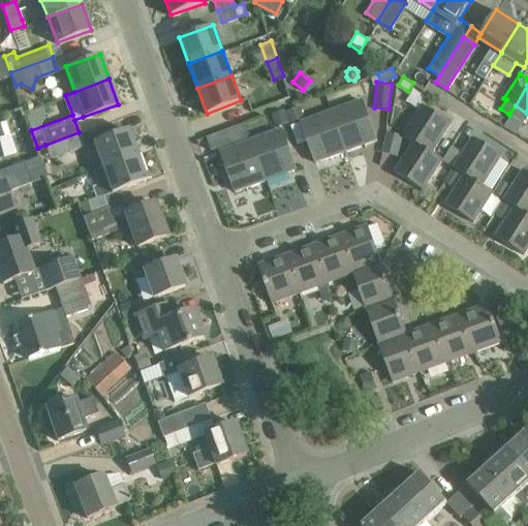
[(361,98),(331,110),(345,150),(376,138),(361,98)]
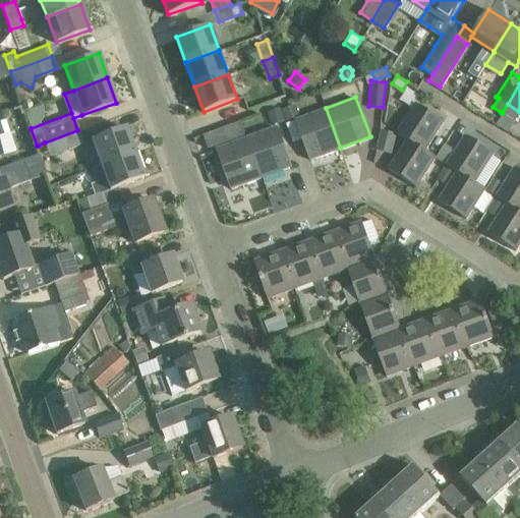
[(294,102),(280,107),(284,119),(298,114),(294,102)]
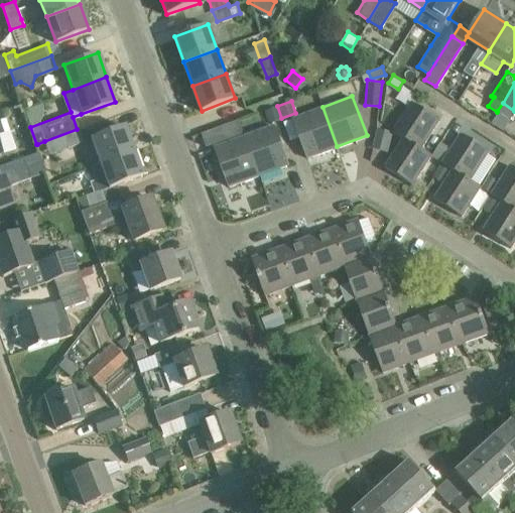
[(403,137),(421,146),(438,119),(411,101),(392,131),(403,137)]
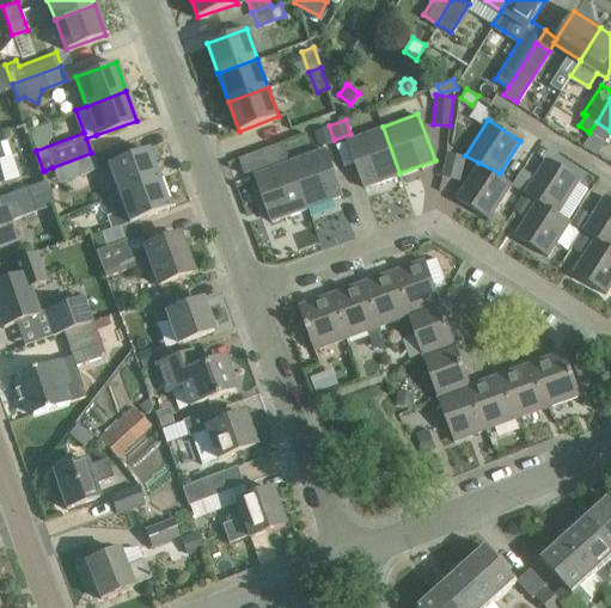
[(604,140),(610,131),(597,122),(590,131),(604,140)]
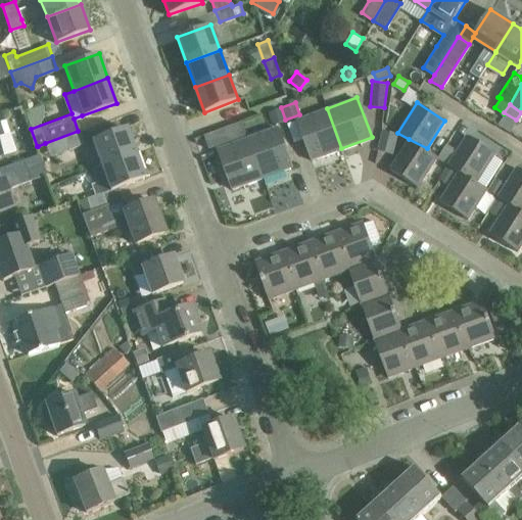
[(271,125),(284,120),(280,106),(266,110),(271,125)]
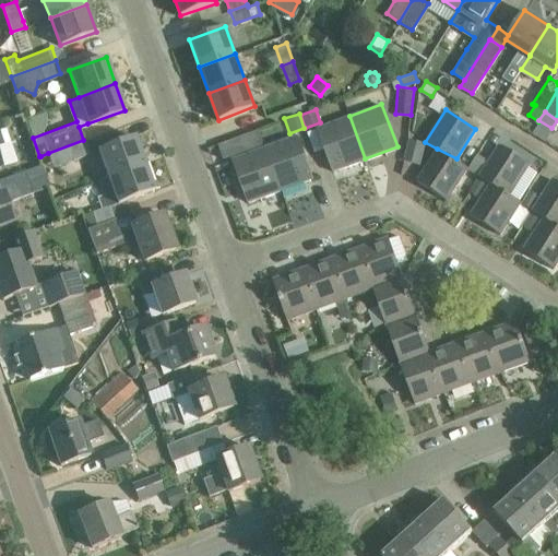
[(365,158),(349,116),(317,128),(333,170),(365,158)]
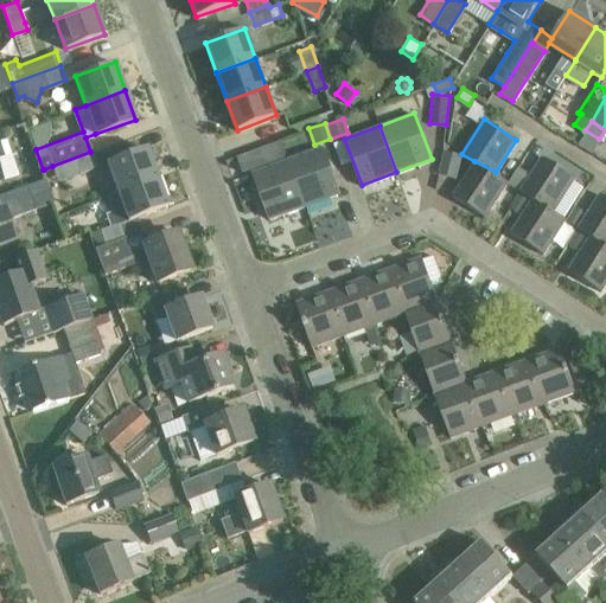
[(260,148),(266,162),(284,155),(278,142),(260,148)]
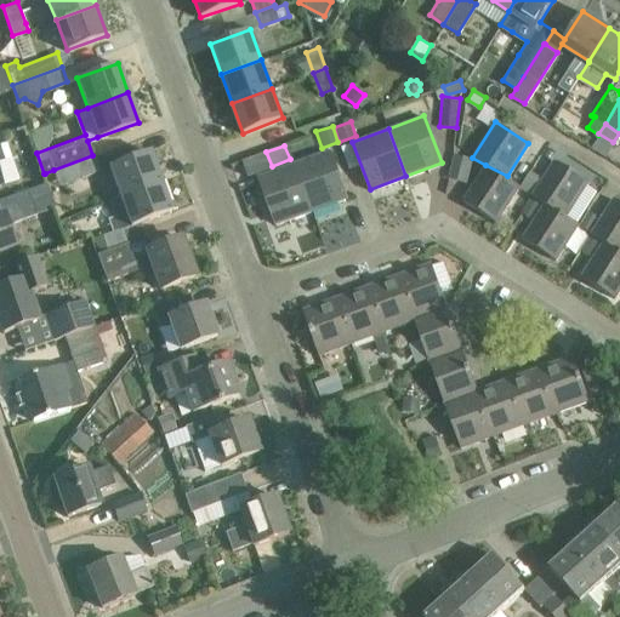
[(329,149),(294,163),(312,210),(347,196),(329,149)]
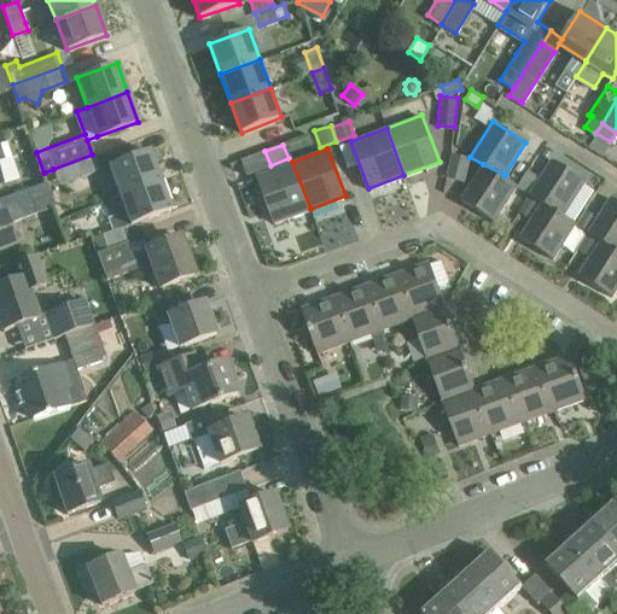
[(159,180),(149,150),(108,165),(118,194),(159,180)]
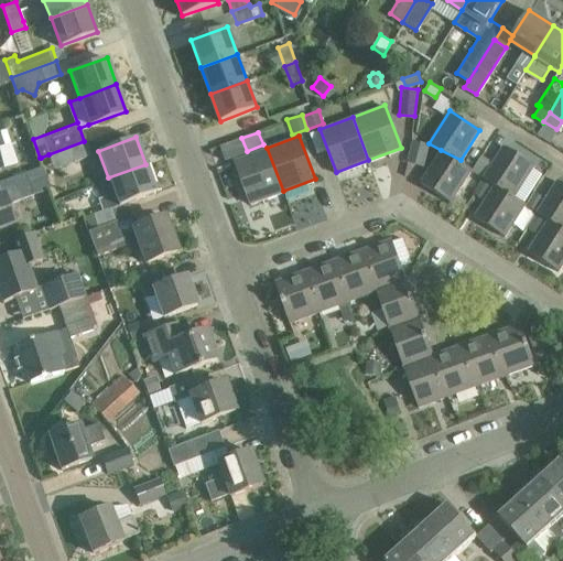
[(428,142),(410,138),(403,161),(422,165),(428,142)]
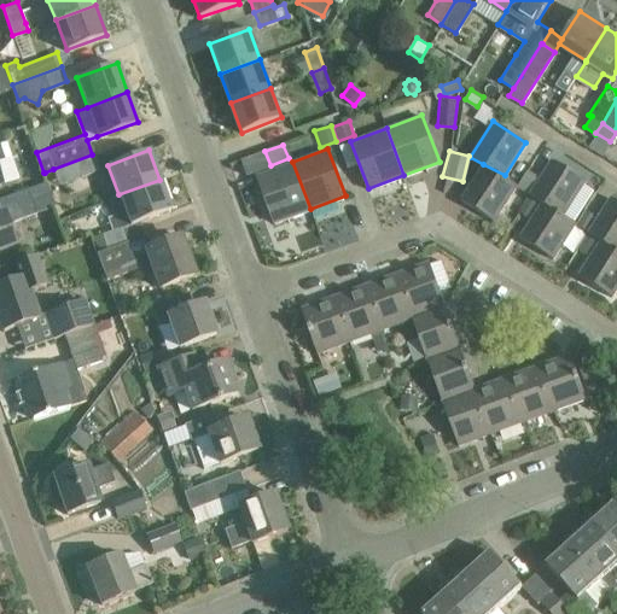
[(92,155),(53,169),(58,183),(98,169),(92,155)]
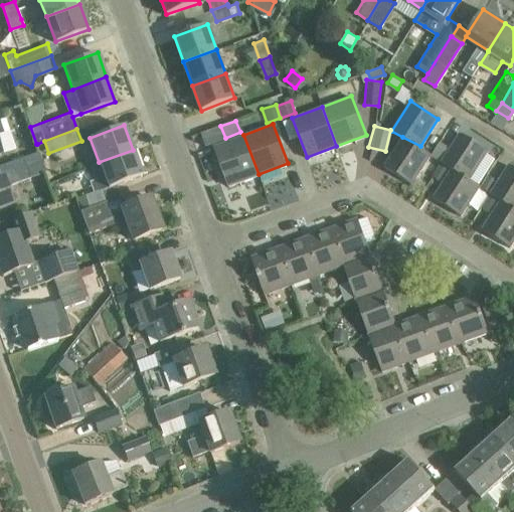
[(452,168),(469,177),(487,150),(460,133),(441,161),(451,168),(452,168)]
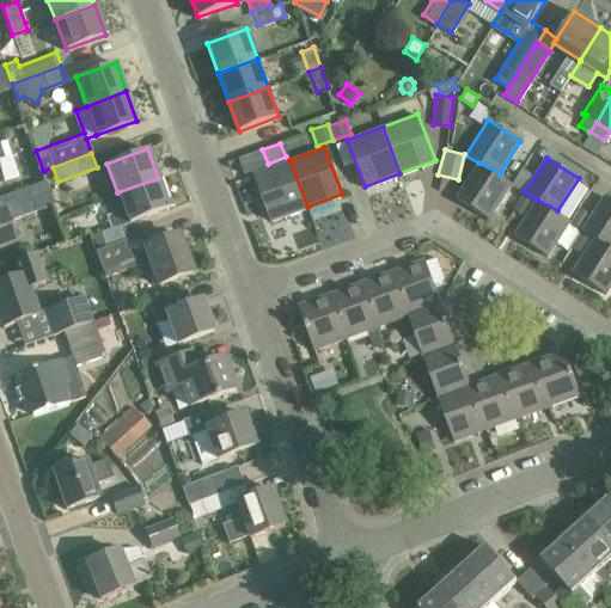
[(307,207),(289,160),(276,165),(255,173),(272,220),(307,207)]
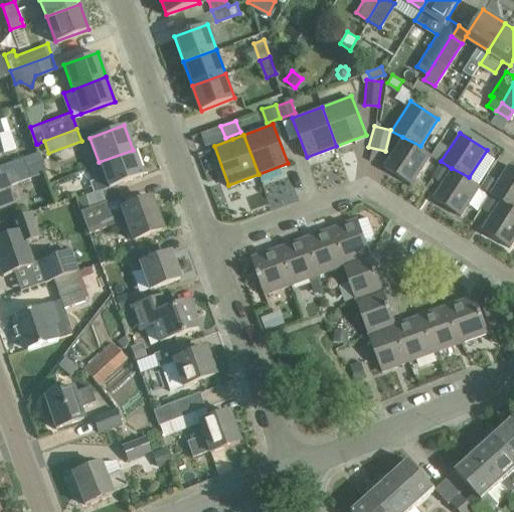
[(431,153),(420,146),(402,137),(383,166),(411,183),(421,166),(431,153)]
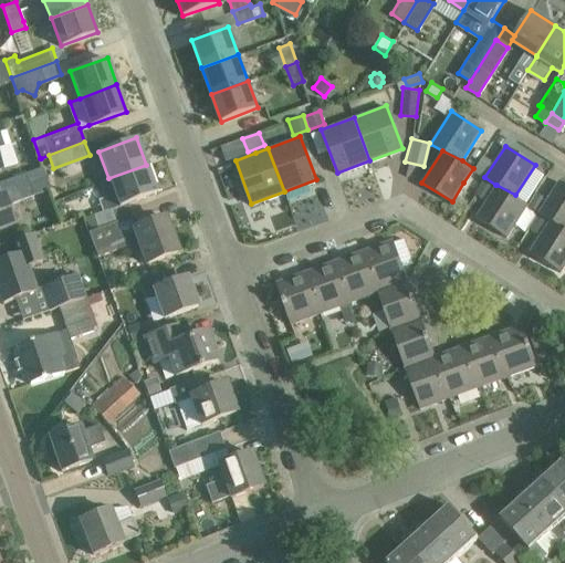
[(491,160),(482,155),(473,167),(483,174),(491,160)]
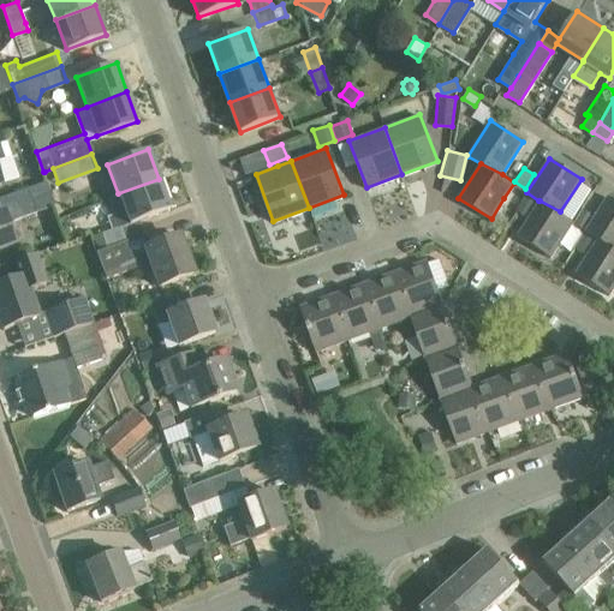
[(159,179),(118,193),(107,197),(114,214),(107,216),(111,228),(94,234),(99,249),(124,240),(119,227),(170,208),(159,179)]
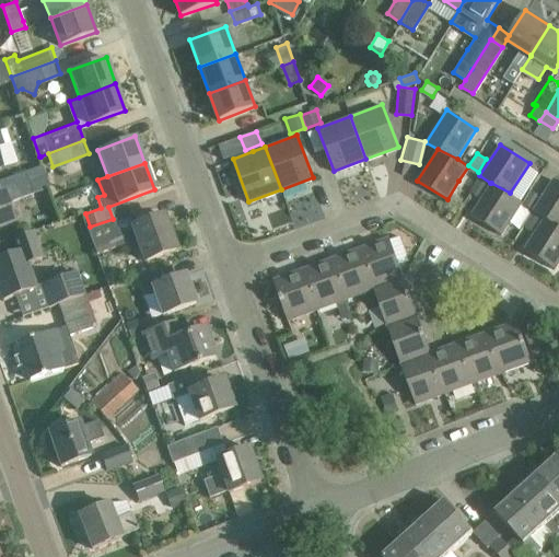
[(0,190),(1,194),(0,194),(0,225),(15,221),(8,201),(33,193),(30,182),(46,175),(42,164),(0,180),(0,190)]
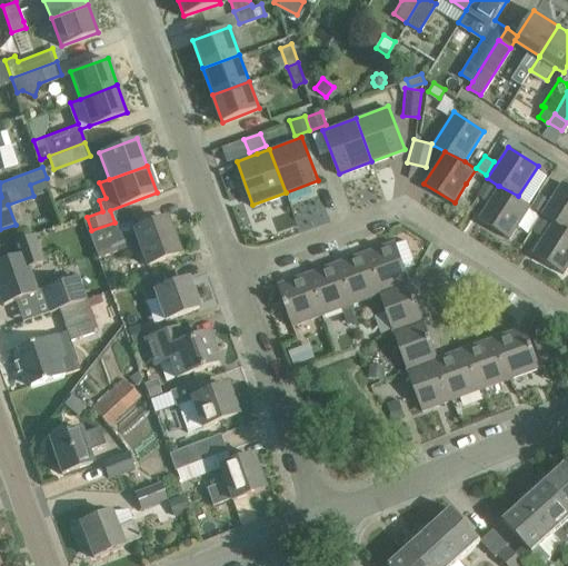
[(487,178),(486,178),(476,194),(487,201),(498,186),(487,178)]
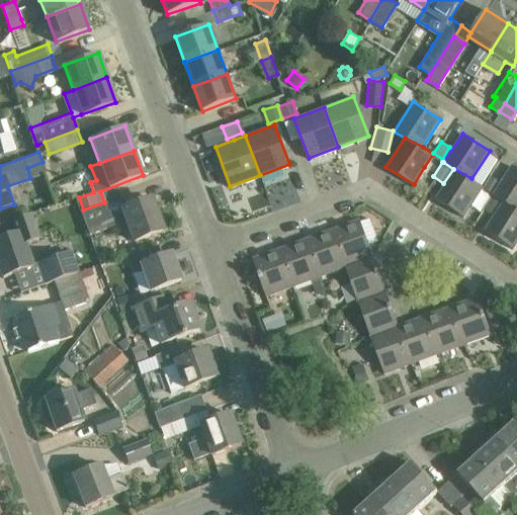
[(503,200),(516,207),(516,168),(512,165),(493,194),(500,199),(503,200)]
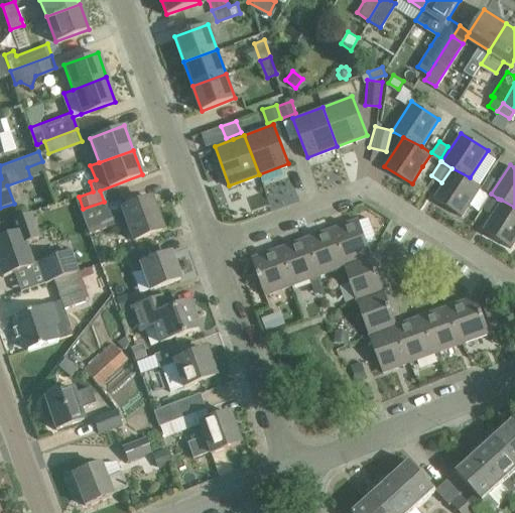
[(481,184),(470,177),(453,168),(433,198),(461,215),(472,198),(481,184)]
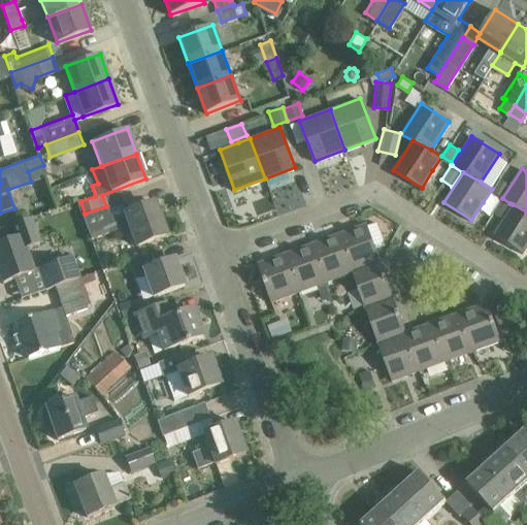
[(498,177),(492,189),(501,194),(507,184),(498,177)]
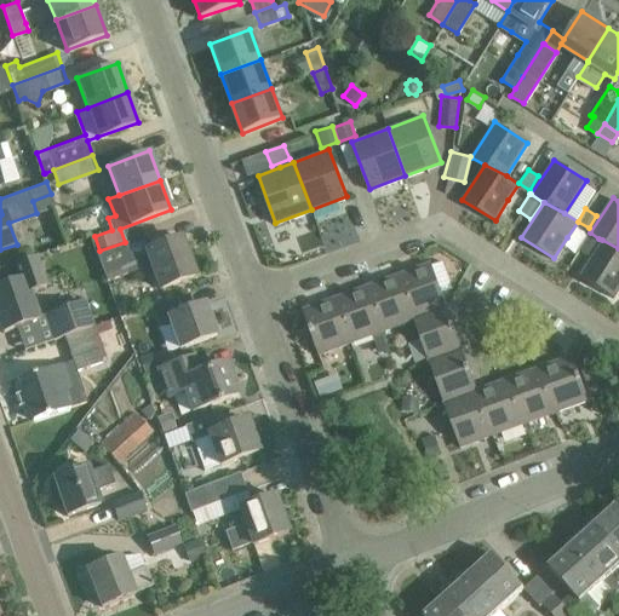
[(590,232),(588,231),(578,248),(589,255),(599,239),(590,232)]
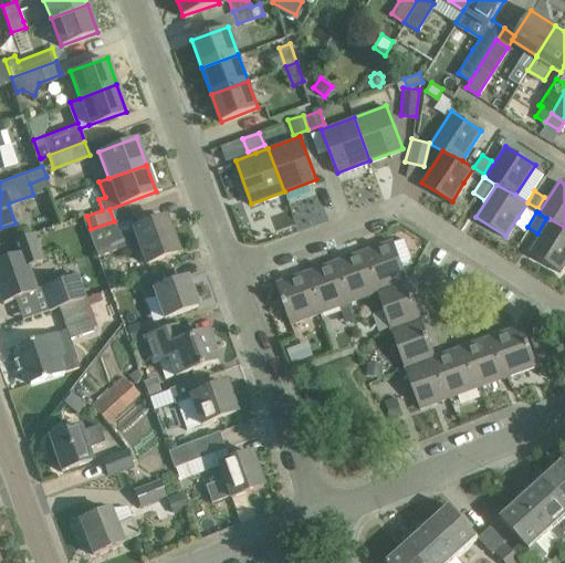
[(134,215),(114,221),(91,229),(92,230),(87,231),(96,254),(137,240),(145,262),(177,251),(165,217),(138,227),(134,215)]
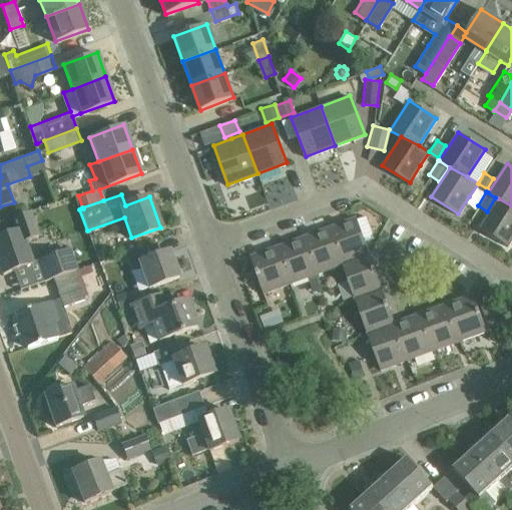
[(511,237),(511,205),(498,198),(480,227),(507,245),(511,237)]
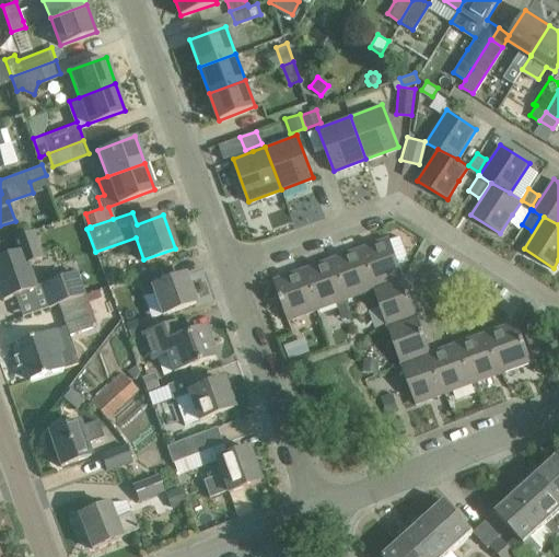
[(0,292),(2,299),(34,288),(25,263),(41,257),(31,231),(12,238),(16,251),(0,256),(0,292)]
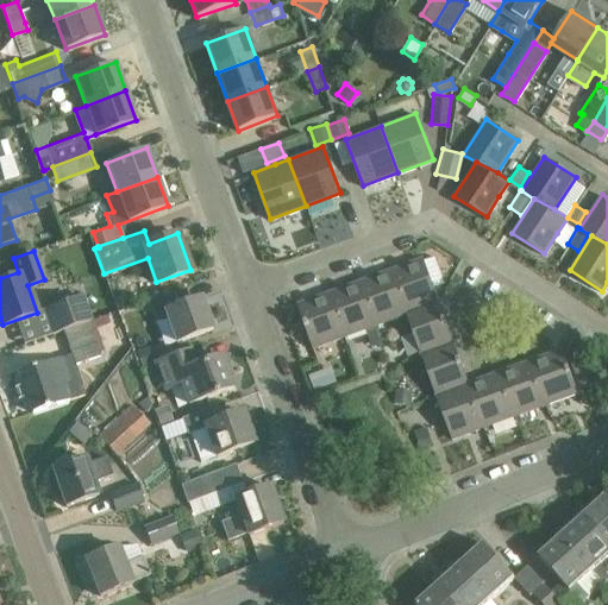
[(407,312),(438,301),(422,257),(392,269),(407,312)]
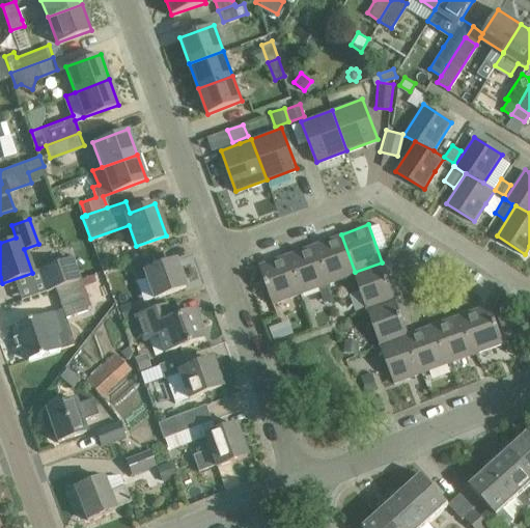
[(341,234),(313,245),(327,282),(353,273),(355,272),(341,234)]
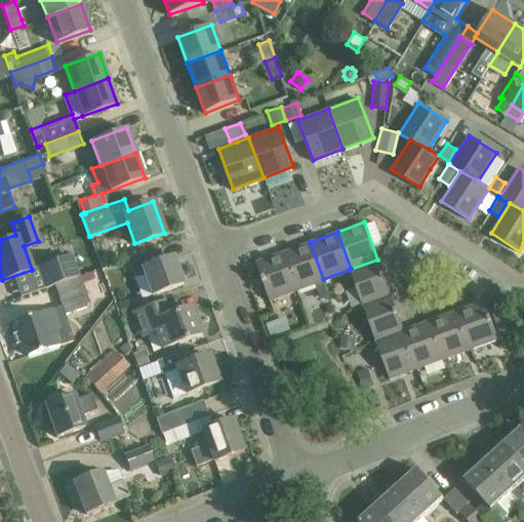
[(310,242),(283,251),(296,289),(315,282),(321,297),(329,294),(323,279),(310,242)]
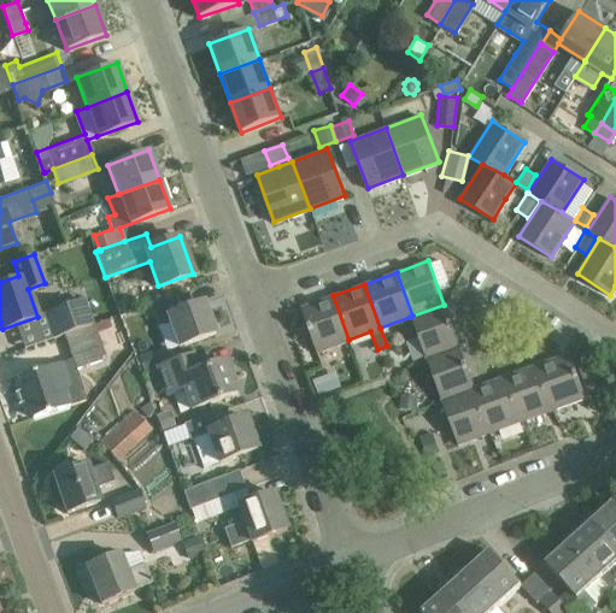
[(177,346),(215,332),(203,301),(192,305),(187,290),(148,304),(156,325),(168,320),(177,346)]
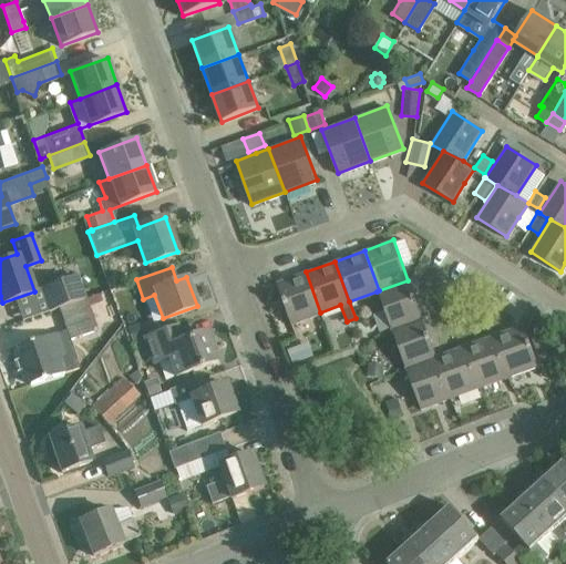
[(290,324),(320,313),(306,272),(276,283),(290,324)]
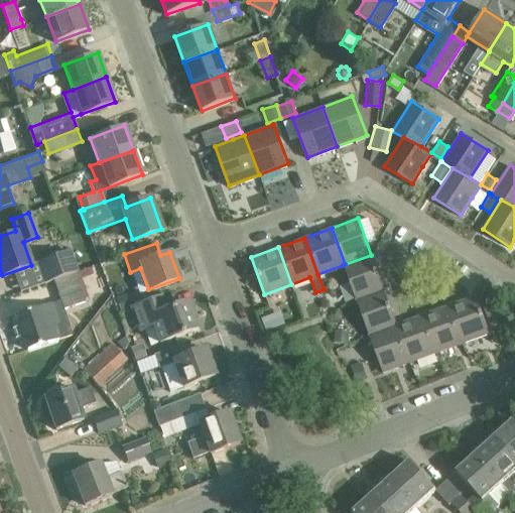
[(54,279),(76,271),(78,271),(70,249),(39,260),(46,281),(54,279)]
